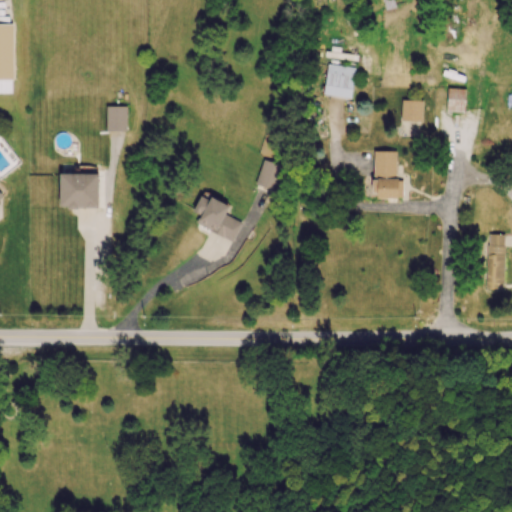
[(350,99),(355,68),(327,63),(322,94),(350,99)]
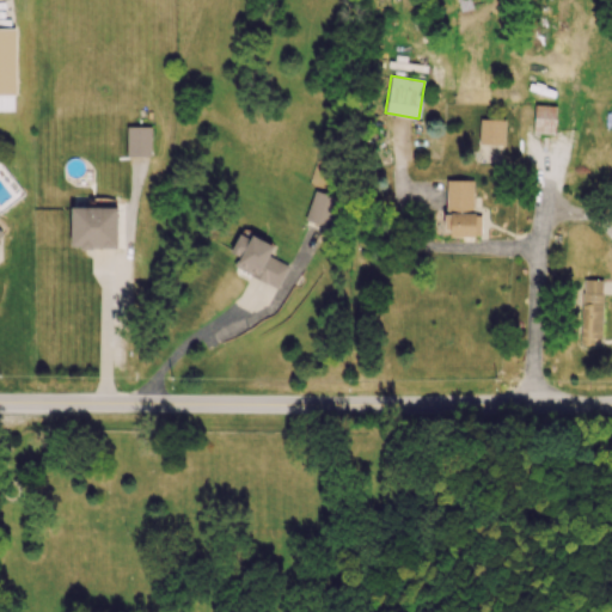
[(555,106),(534,105),(533,133),(555,134),(555,106)]
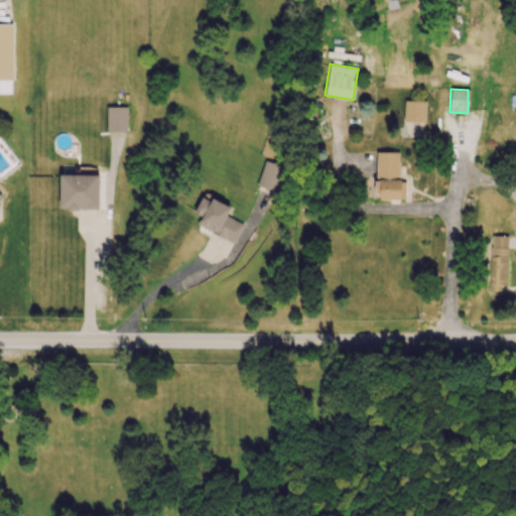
[(403,122),(424,122),(425,102),(404,101),(403,122)]
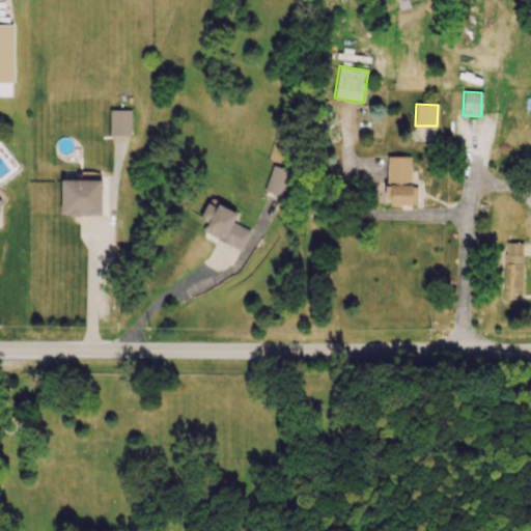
[(109,136),(131,136),(131,110),(110,110),(109,136)]
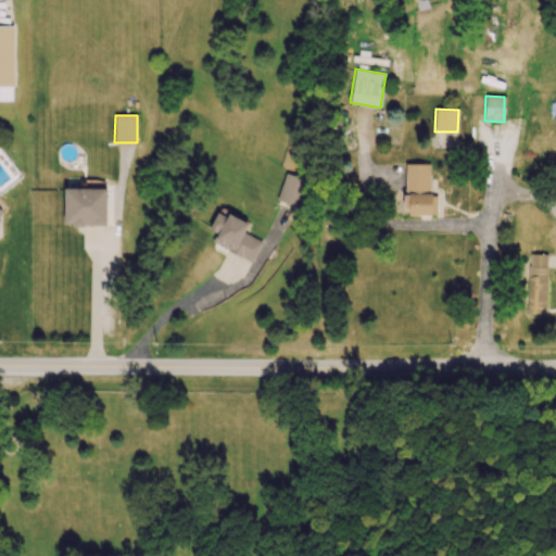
[(429,164),(404,164),(405,209),(408,209),(408,215),(437,215),(436,194),(430,194),(429,164)]
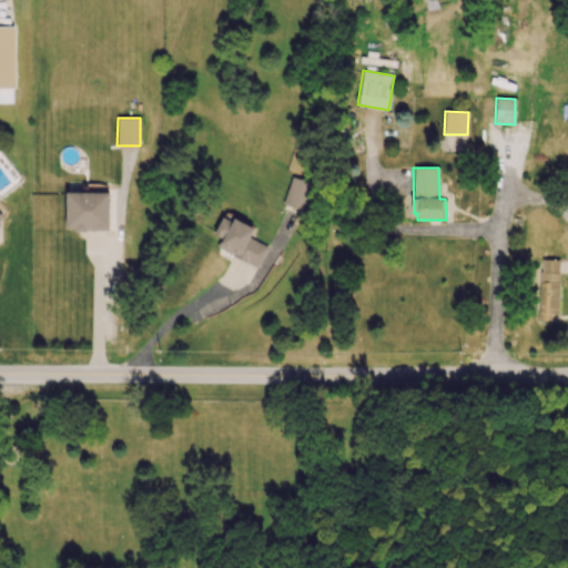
[(312,184),(290,180),(285,205),(307,209),(312,184)]
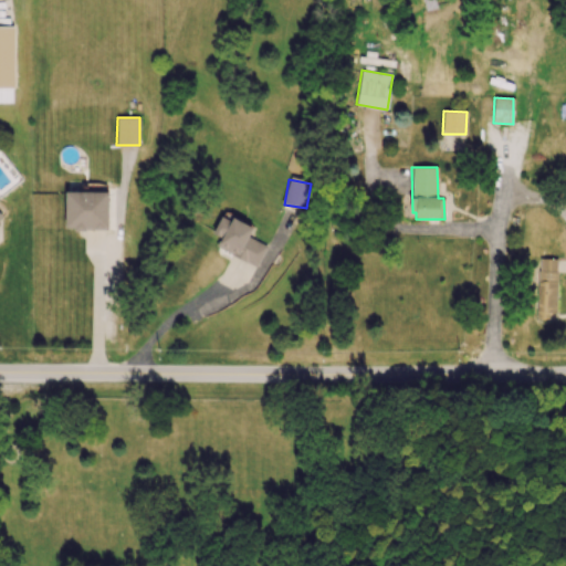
[(64,229),(107,230),(107,192),(65,191),(64,229)]
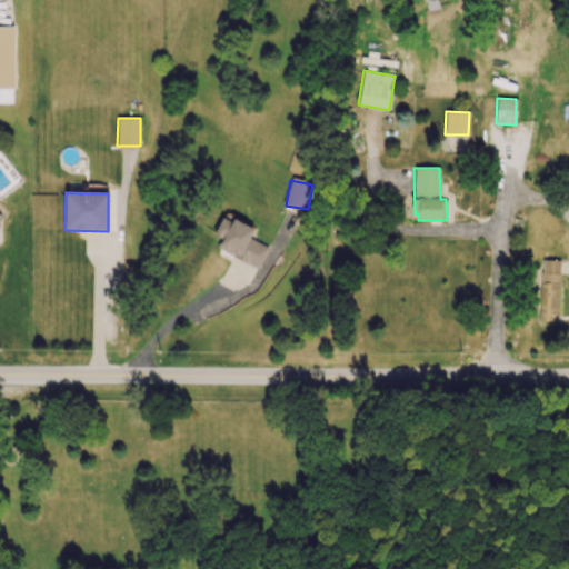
[(217,249),(258,269),(268,247),(250,238),(255,228),(225,213),(213,235),(221,239),(217,249)]
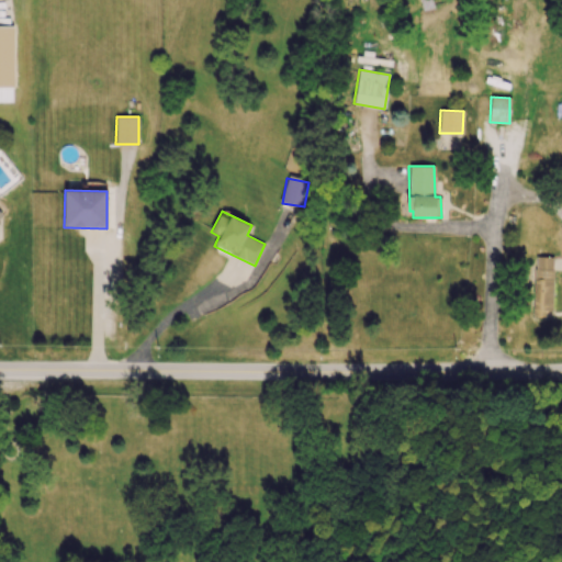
[(532,317),(544,317),(544,311),(552,311),(553,257),(534,257),(532,317)]
